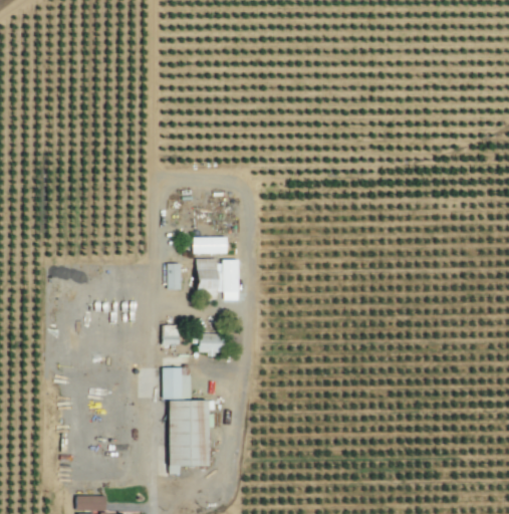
[(194,253),(228,253),(228,237),(194,237),(194,253)]
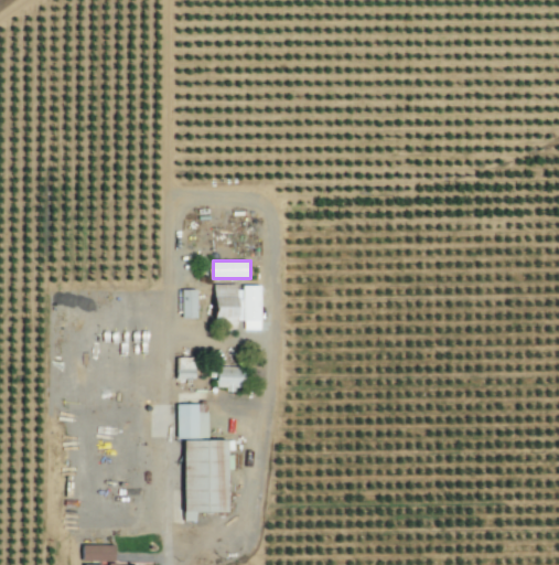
[(264,321),(264,285),(243,285),(243,284),(217,284),(217,319),(227,319),(227,329),(239,329),(239,321),(264,321)]
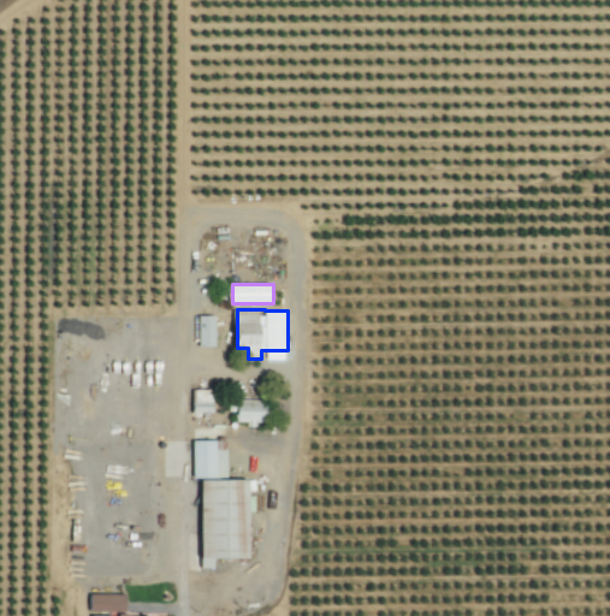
[(218,315),(201,315),(202,350),(219,349),(218,315)]
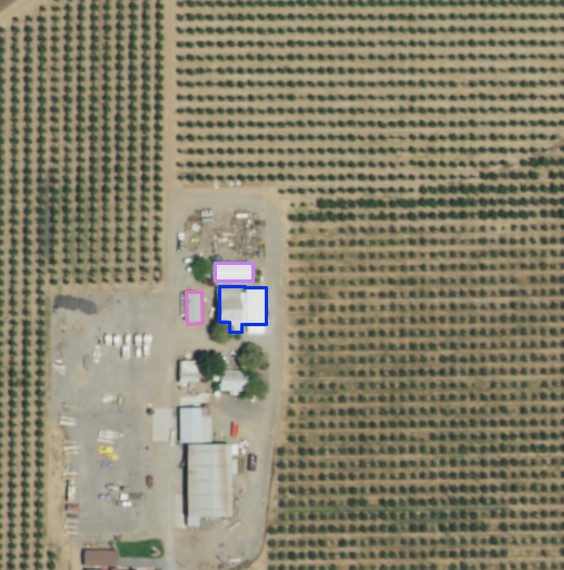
[(200,382),(199,360),(181,361),(182,382),(200,382)]
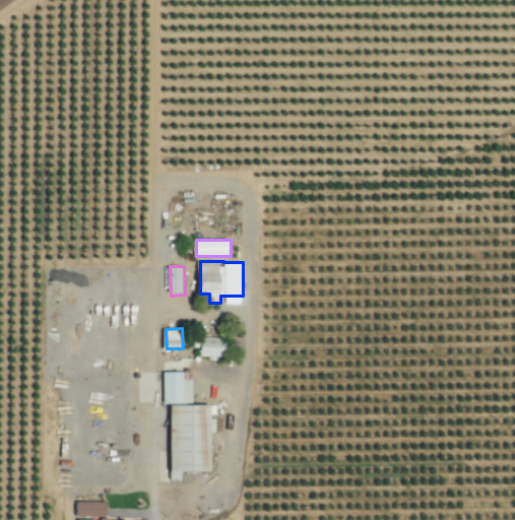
[(227,337),(202,337),(202,358),(227,358),(227,337)]
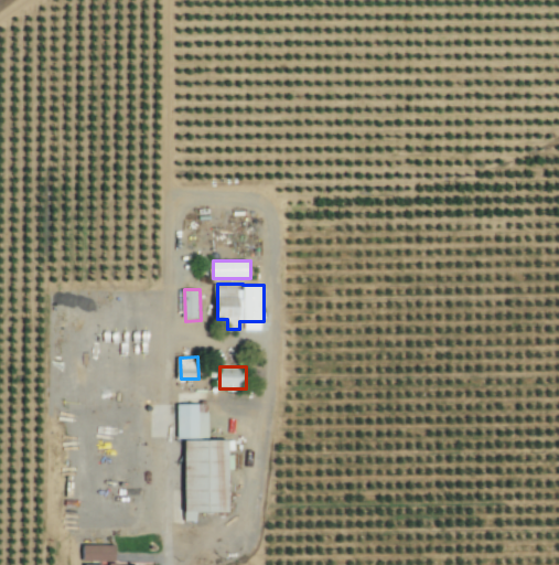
[(179,404),(180,438),(185,438),(185,521),(197,521),(197,512),(229,512),(229,439),(211,439),(211,404),(179,404)]
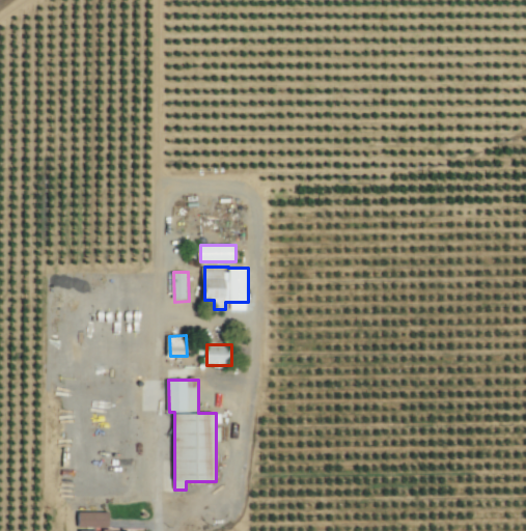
[(109,511),(80,511),(80,528),(81,528),(80,530),(132,530),(109,530),(109,511)]
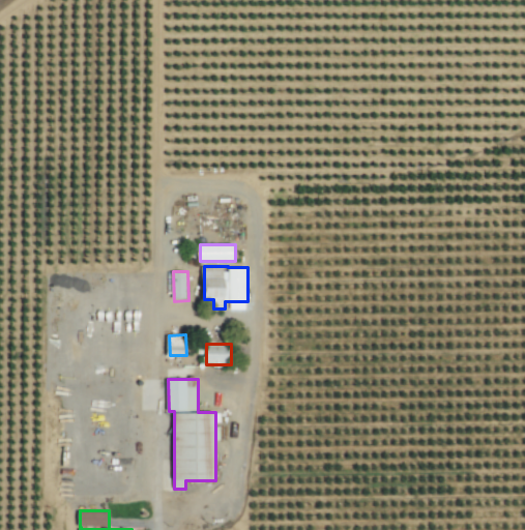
All buildings are outlined.
